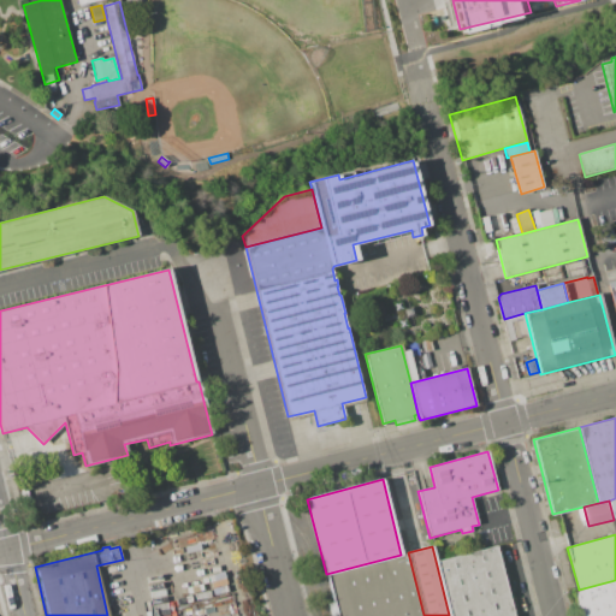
[(449,615),(436,561),(496,546),(513,615),(449,615)]
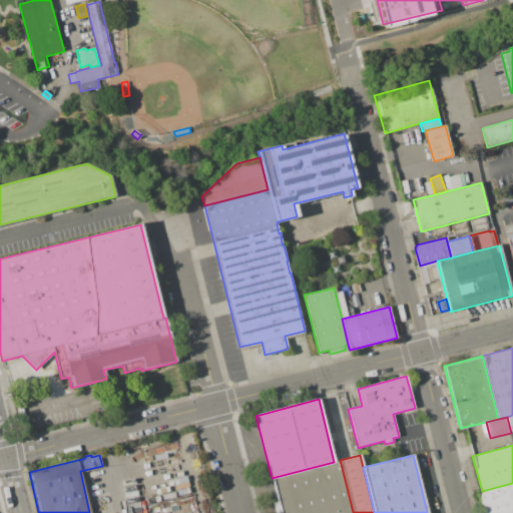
[(281,512),(272,478),(334,462),(340,460),(353,512),(281,512)]
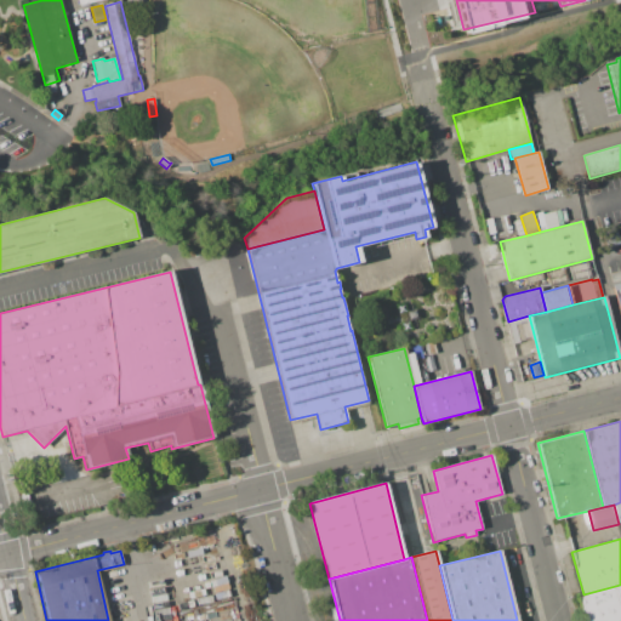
[(584,620),(577,596),(584,594),(620,585),(620,620),(584,620)]
